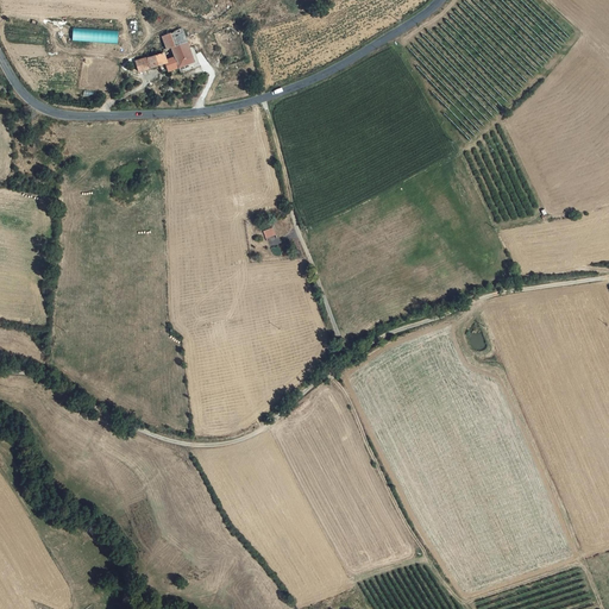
[(74,42),(119,43),(119,30),(74,29),(74,42)]
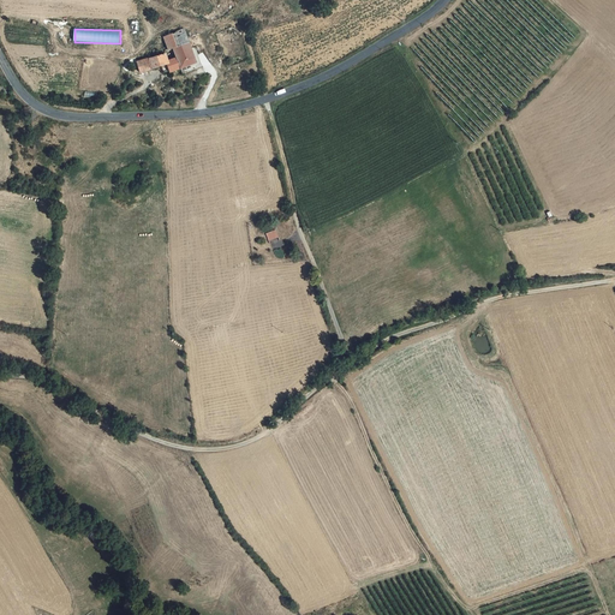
[(186,29),(163,36),(169,52),(174,51),(177,59),(180,69),(198,63),(192,47),(190,42),(186,29)]
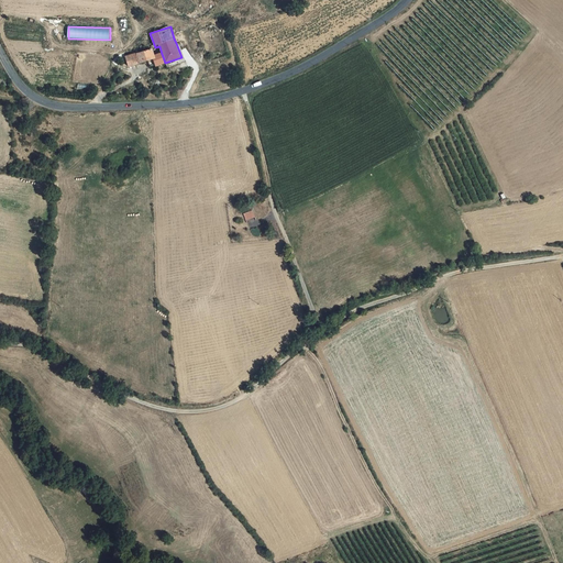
[(151,48),(125,57),(129,67),(130,67),(154,58),(154,57),(151,48)]
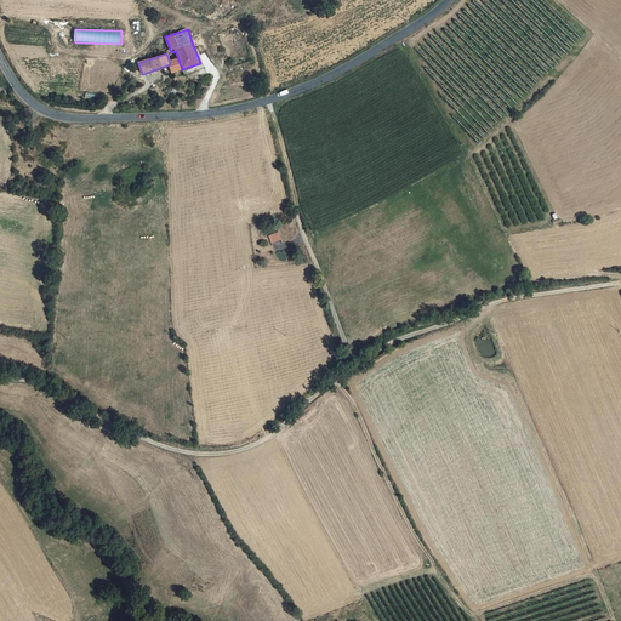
[(178,70),(182,69),(178,60),(170,63),(170,64),(174,73),(178,70)]
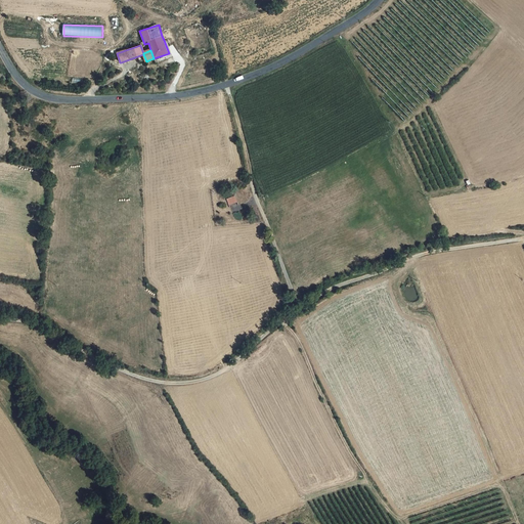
[(236,198),(228,201),(231,207),(238,204),(236,198)]
